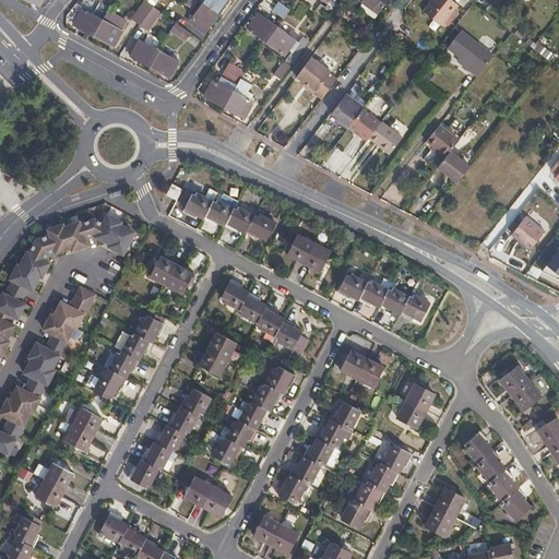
[(204,0),(203,3),(218,14),(229,0),(204,0)]
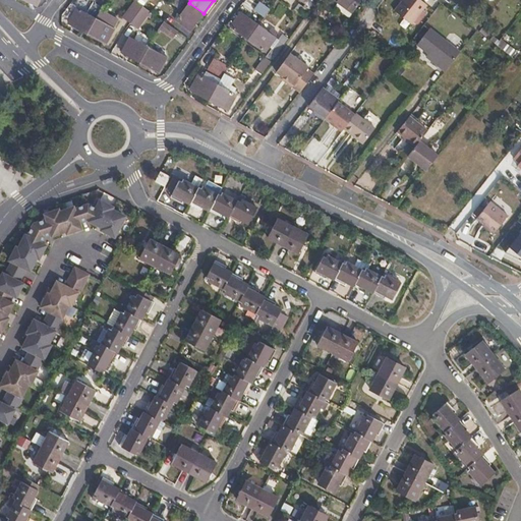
[(362,0),(335,0),(344,6),(353,13),(362,0)]
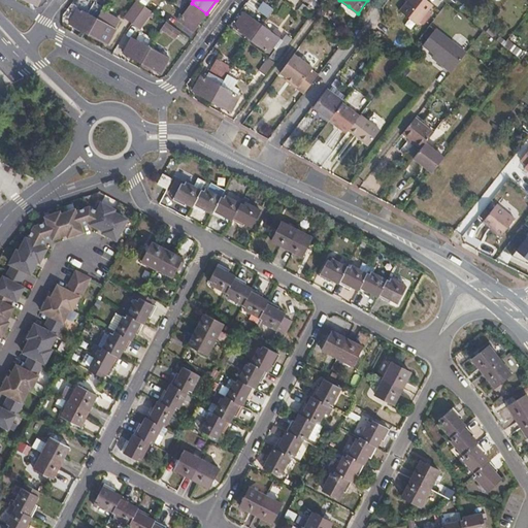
[(418,25),(432,5),(426,0),(408,0),(400,11),(418,25)]
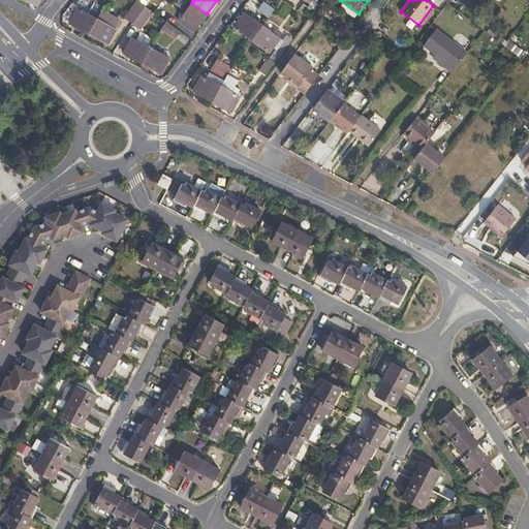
[(127,13),(135,20),(145,6),(139,3),(136,1),(127,13)]
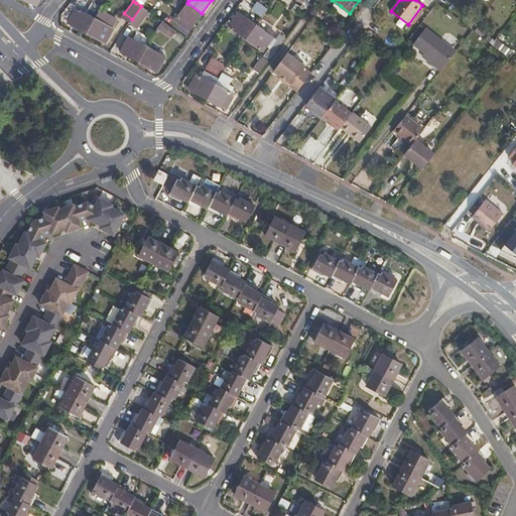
[(188,30),(202,13),(187,3),(174,20),(188,30)]
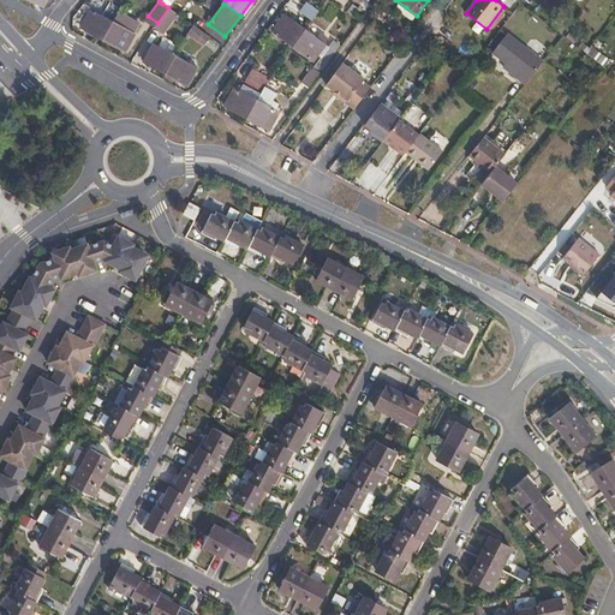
[(359,22),(363,18),(365,13),(353,4),(347,12),(359,22)]
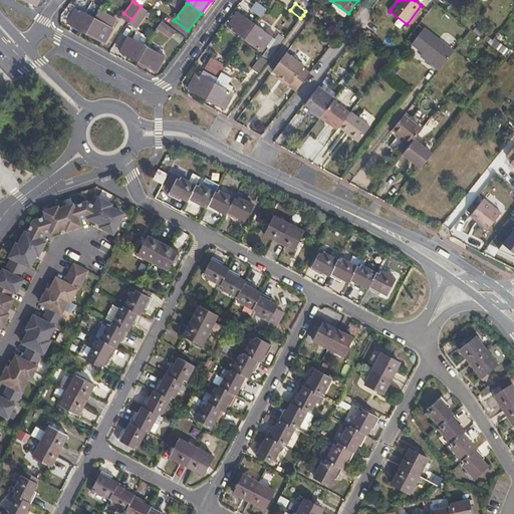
[(149,12),(141,6),(132,19),(130,22),(138,27),(149,12)]
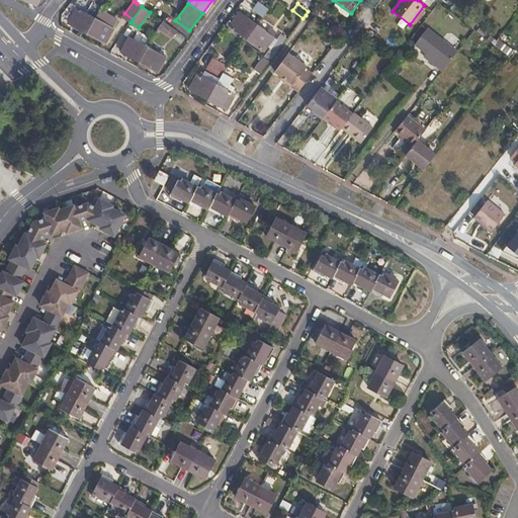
[(347,18),(351,13),(342,6),(338,11),(347,18)]
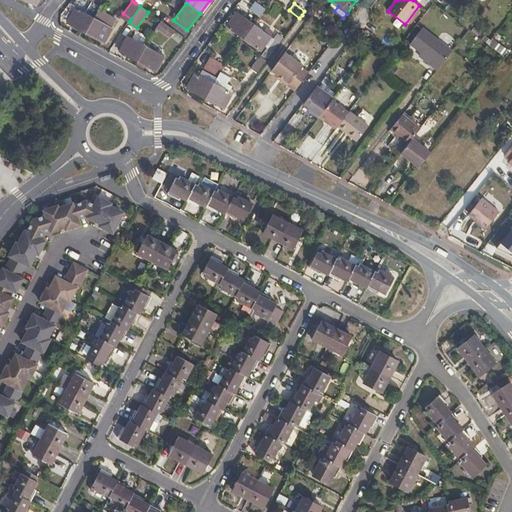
[(68,23),(86,33),(94,18),(76,8),(74,11),(73,10),(68,19),(70,20),(68,23)]
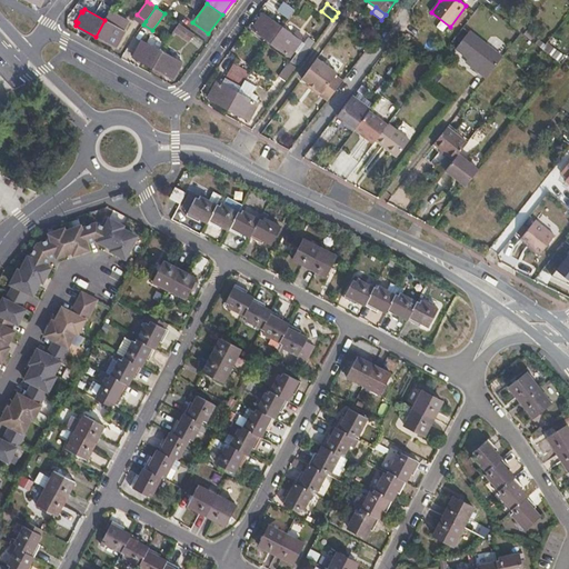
[(146,21),(137,15),(135,18),(143,25),(146,21)]
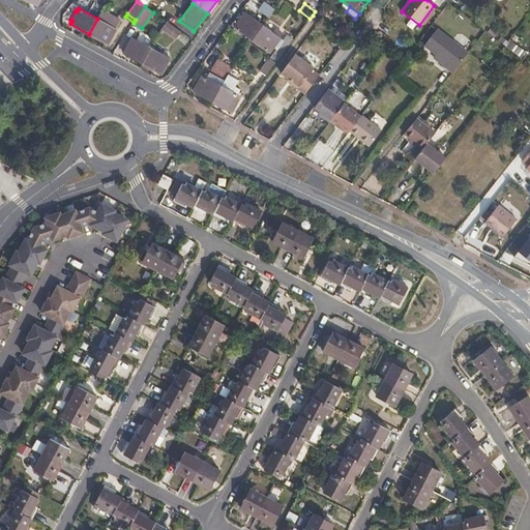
[(253,40),(263,26),(245,13),(235,28),(253,40)]
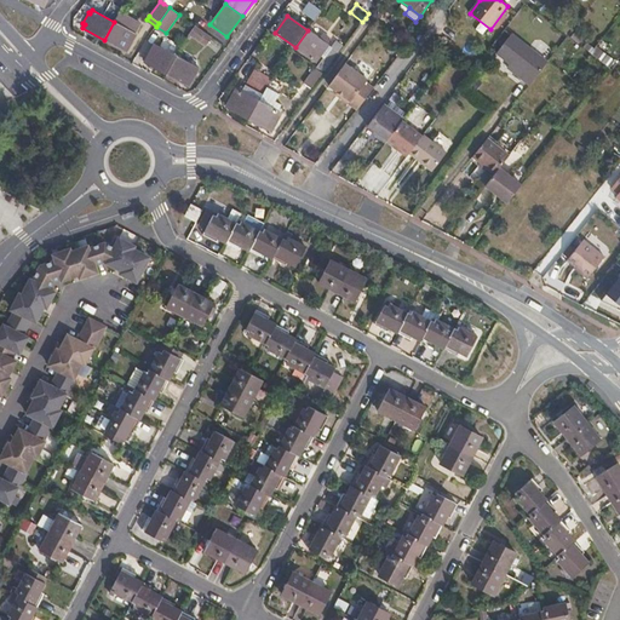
[(114,22),(104,40),(126,52),(137,34),(114,22)]
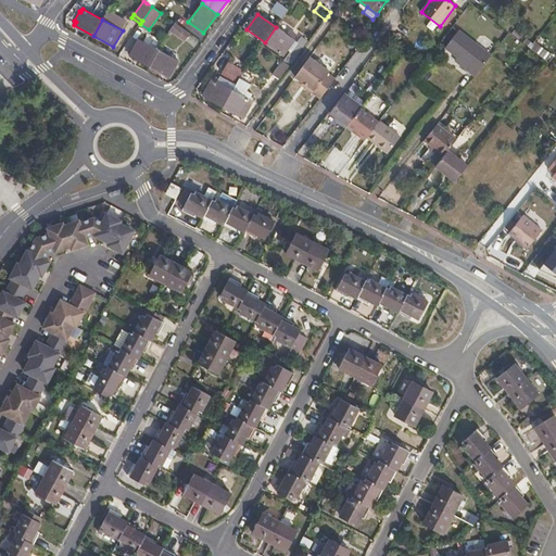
[(185,42),(190,34),(175,23),(169,32),(185,42)]
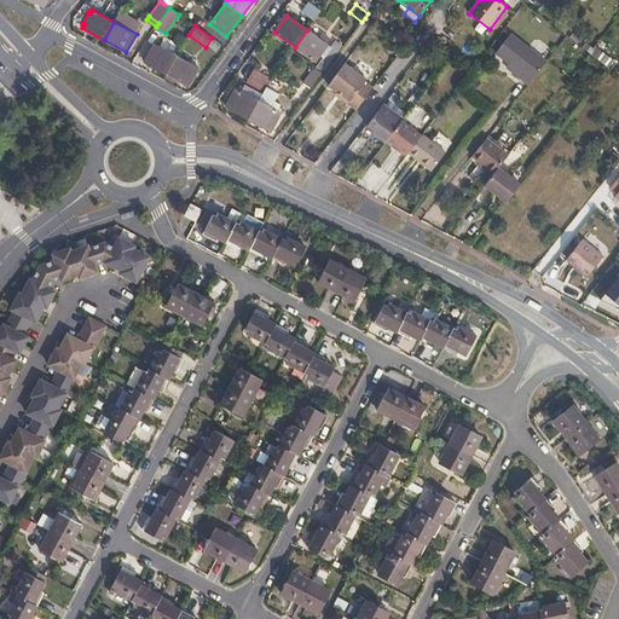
[(328,45),(307,30),(295,47),(316,62),(319,57),(319,56),(328,45)]
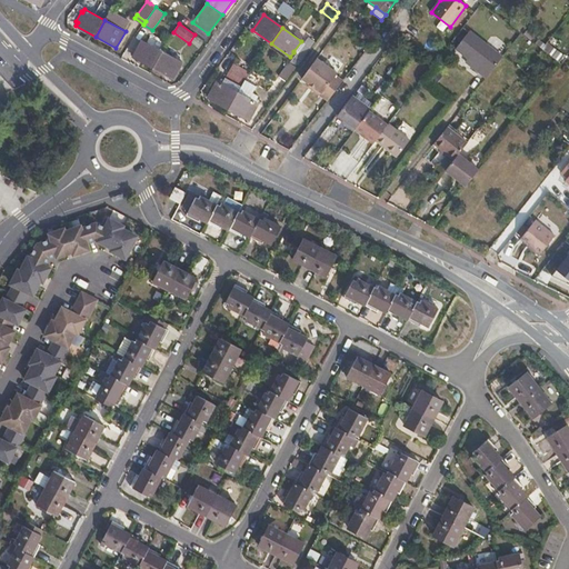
[(465,63),(486,79),(503,57),(470,31),(456,50),(468,59),(465,63)]
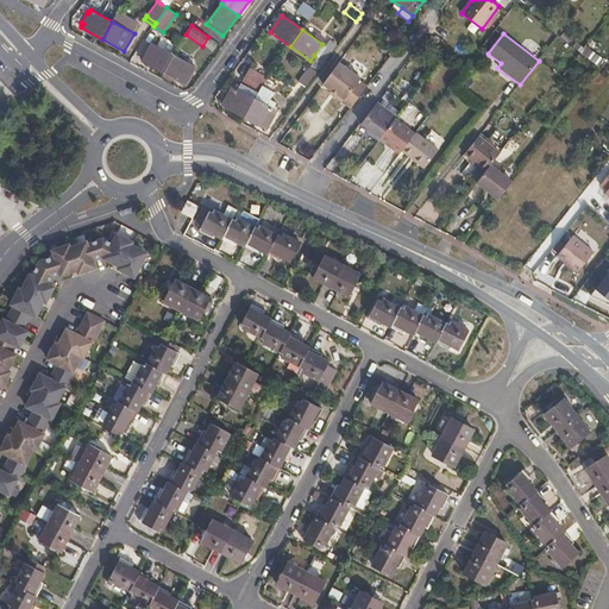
[(581,52),(589,42),(588,41),(578,33),(570,44),(581,52)]
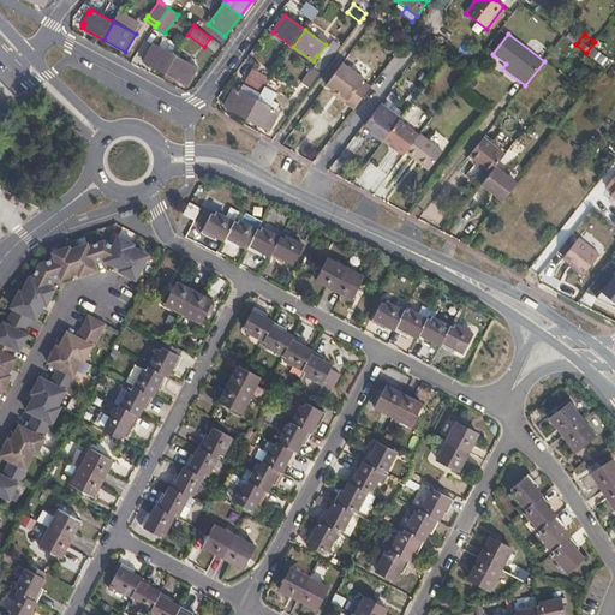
[(586,53),(605,67),(610,60),(602,53),(607,47),(597,39),(586,53)]
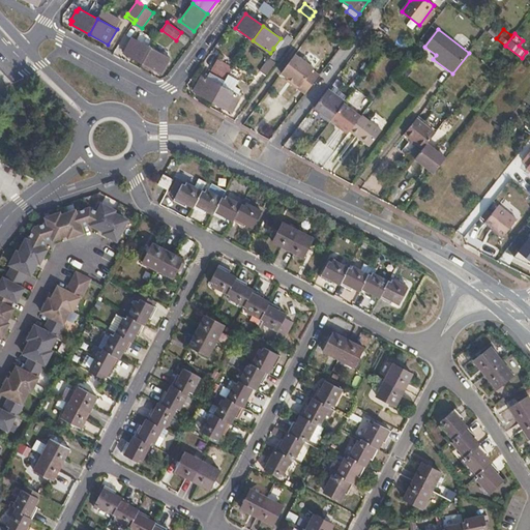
[(277,50),(276,51),(283,56),(294,39),(288,34),(283,40),(285,41),(277,51),(277,50)]
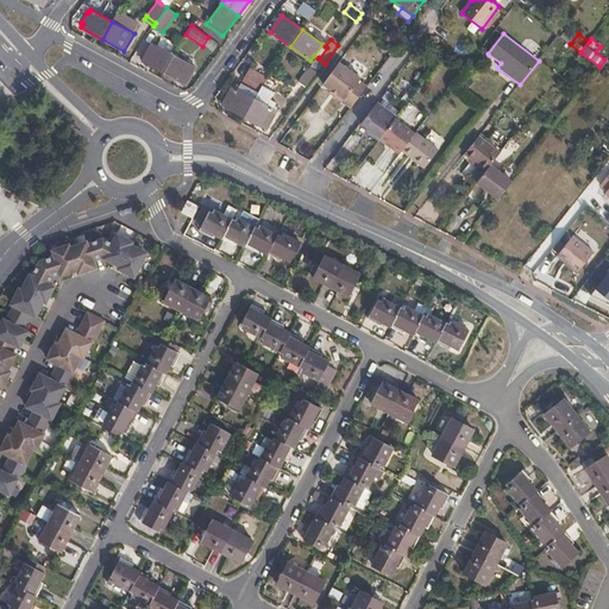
[(143,62),(164,73),(174,55),(154,43),(143,62)]
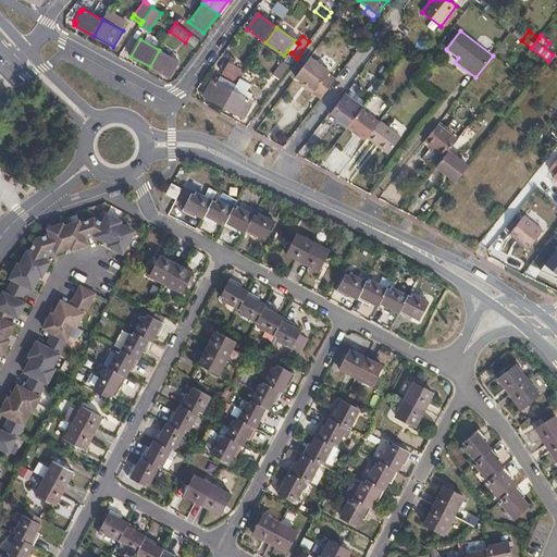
[(297,42),(295,40),(287,50),(292,52),(292,53),(299,44),(297,42)]
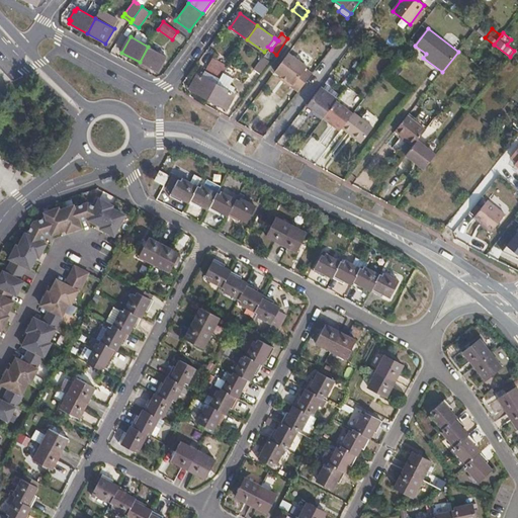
[(148,47),(140,62),(158,72),(166,56),(148,47)]
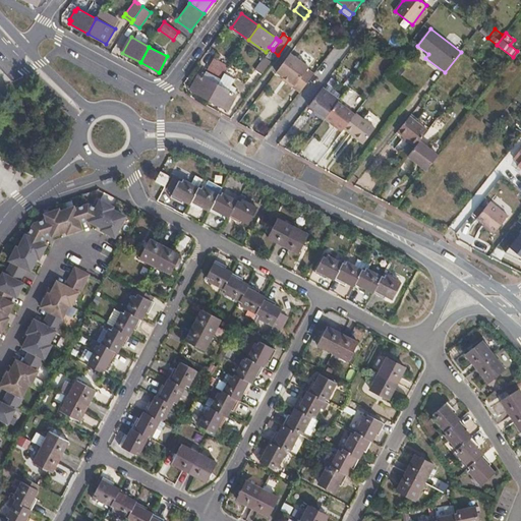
[(272,50),(267,57),(273,62),(278,55),(272,50)]
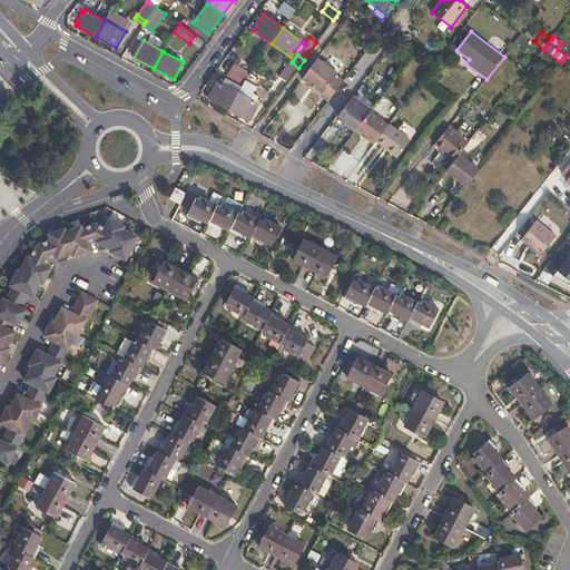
[(303,78),(311,84),(324,94),(337,76),(338,74),(318,58),(303,78)]
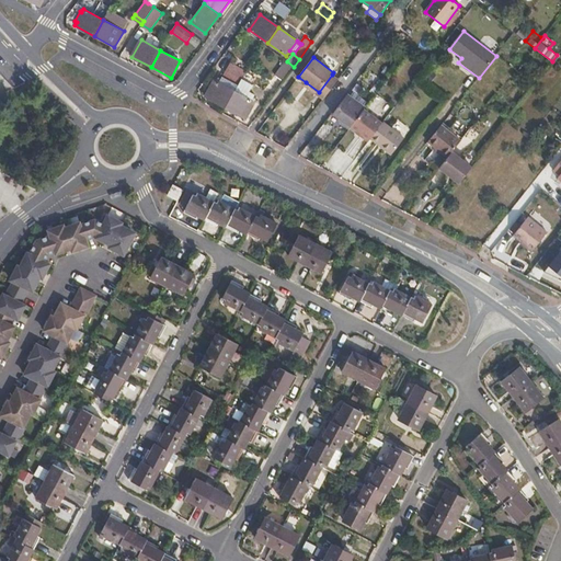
[(222,77),(238,86),(247,71),(231,63),(222,77)]
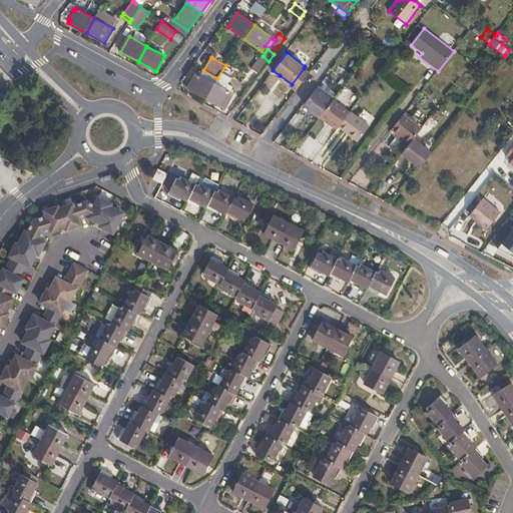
[(258,73),(266,61),(259,57),(250,69),(258,73)]
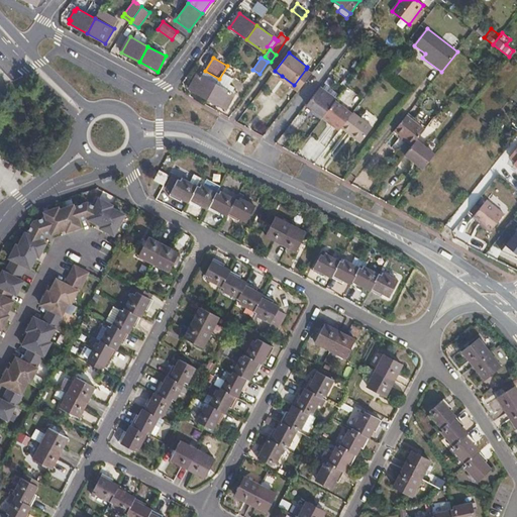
[(280,78),(298,91),(312,74),(306,69),(294,85),(282,76),(280,78)]
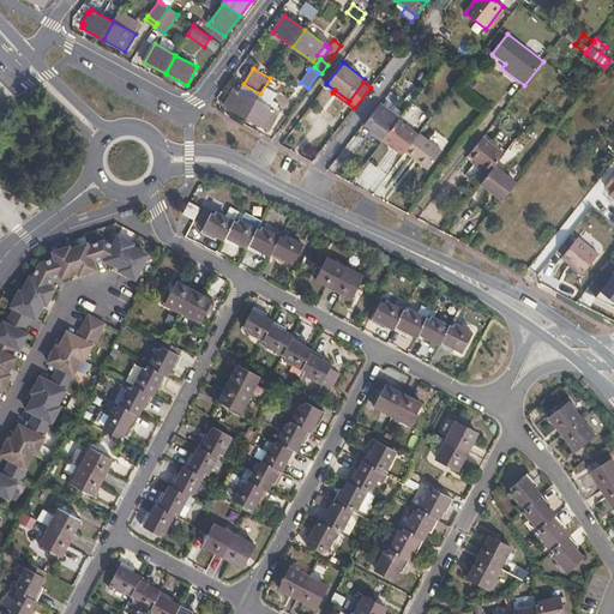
[(257,100),(260,94),(244,84),(240,90),(257,100)]
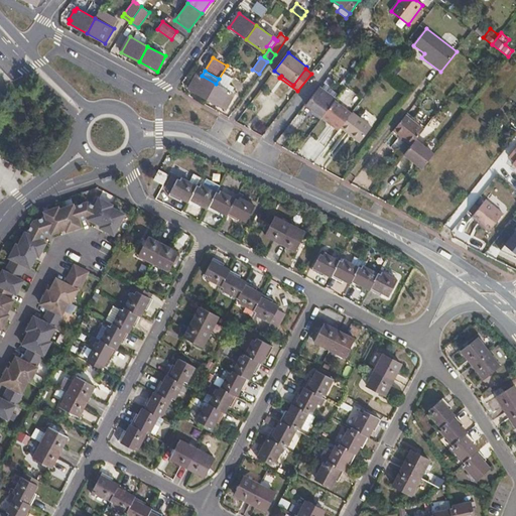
[(198,94),(208,99),(216,84),(202,76),(198,74),(189,89),(198,94)]
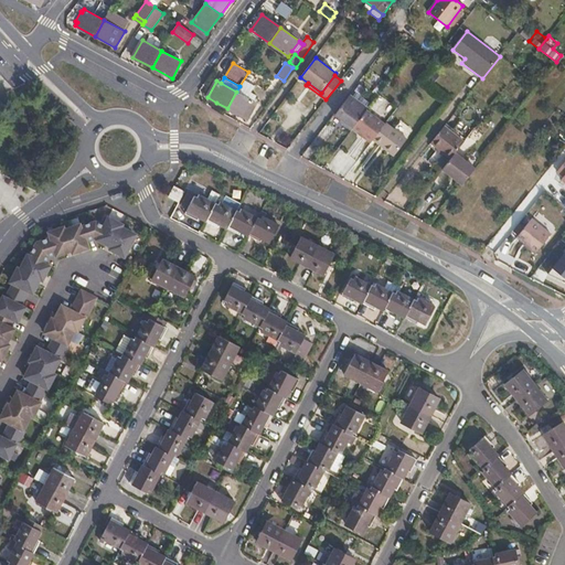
[(236,92),(227,108),(247,119),(256,103),(236,92)]
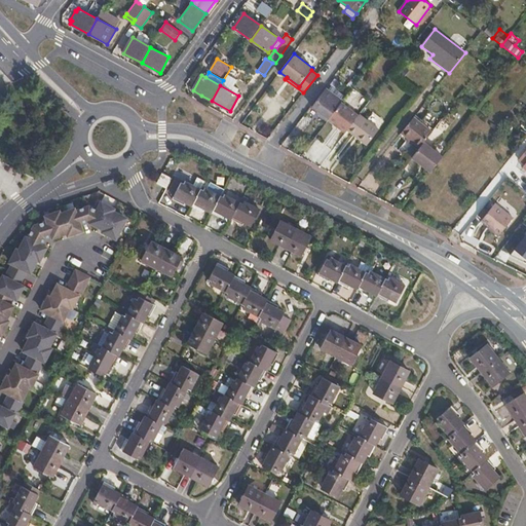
[(331,86),(327,90),(342,102),(345,98),(331,86)]
